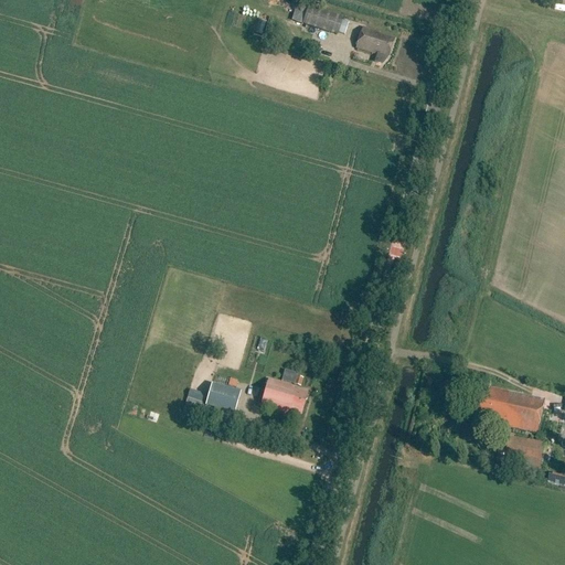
[(302,23),(338,34),(343,18),(308,7),(302,23)]
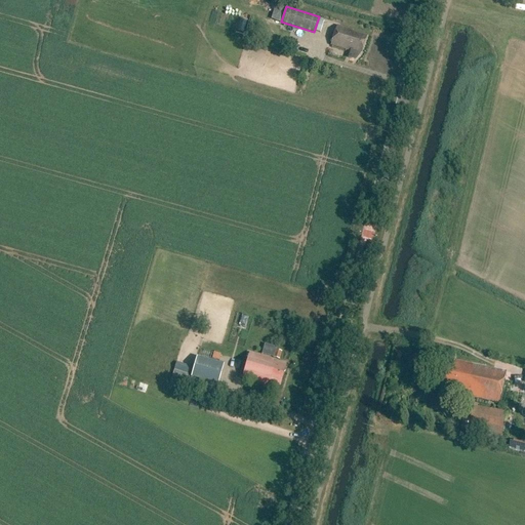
[(367,37),(353,32),(354,31),(337,26),(331,45),(347,50),(348,49),(352,50),(350,57),(356,59),(359,56),(361,53),(367,37)]
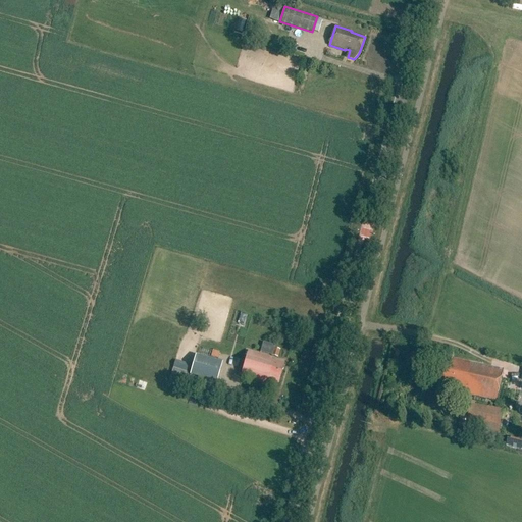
[(260,354),(278,357),(280,347),(262,344),(260,354)]
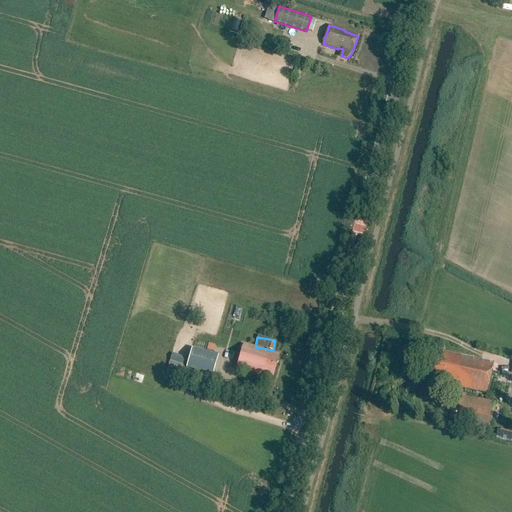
[(243,345),(235,370),(270,380),(270,378),(273,379),(279,357),(265,354),(266,351),(243,345)]
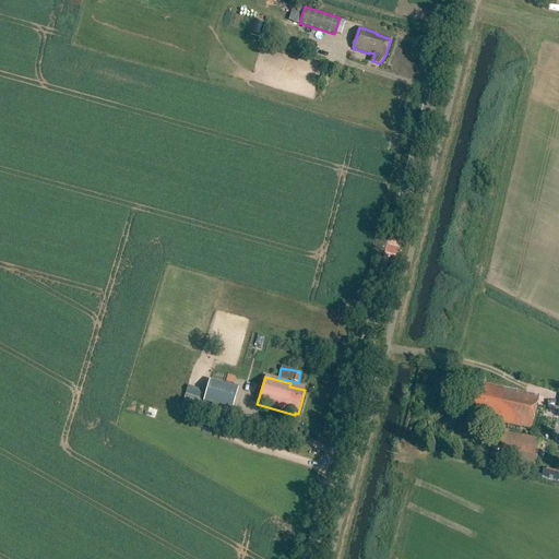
[(209,381),(203,403),(232,411),(238,389),(209,381)]
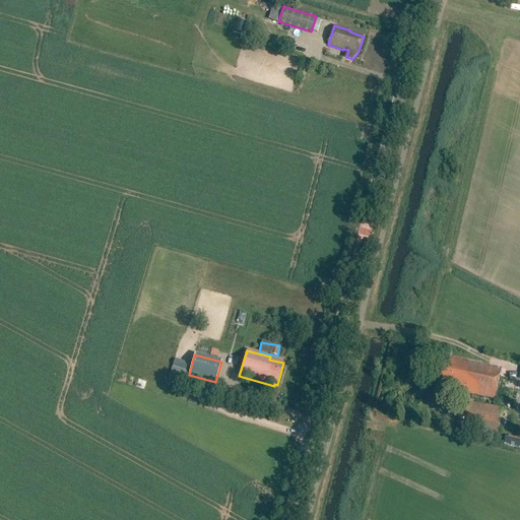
[(458,389),(458,391),(496,399),(497,395),(499,396),(500,394),(497,393),(503,369),(450,358),(449,364),(444,363),(440,381),(451,383),(450,387),(458,389)]
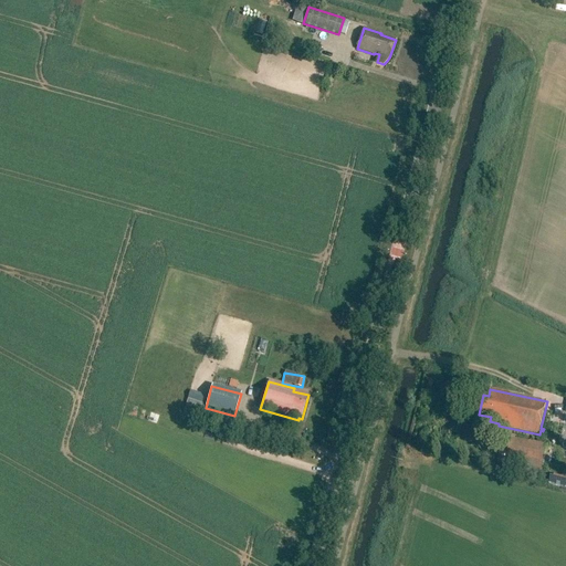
[(190,391),(188,399),(206,405),(208,397),(190,391)]
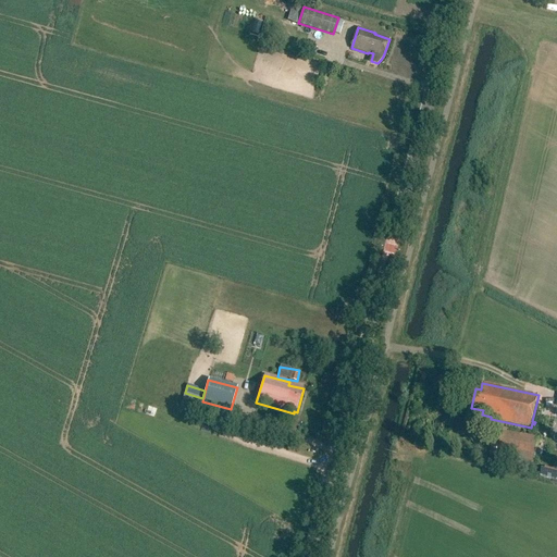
[(540,437),(503,430),(498,452),(522,456),(521,459),(534,462),(540,437)]
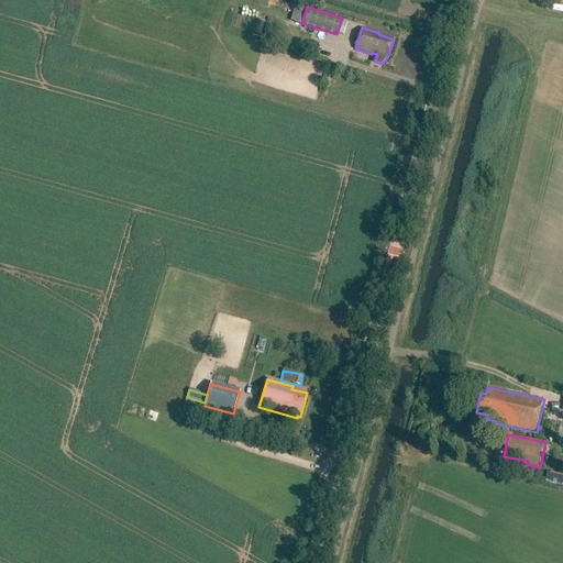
[(547,482),(562,485),(562,476),(548,474),(547,482)]
